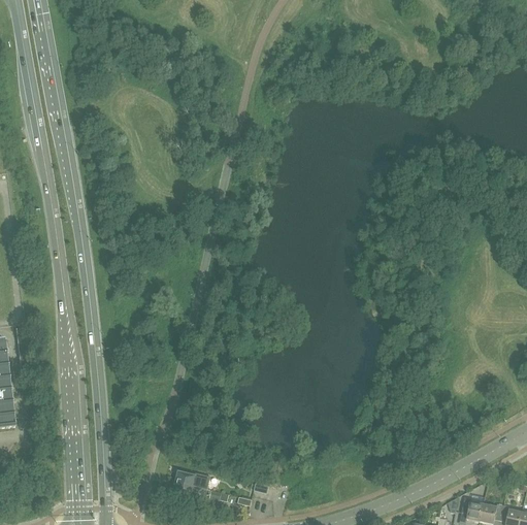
[(0,425),(3,425),(3,426),(13,425),(12,414),(13,414),(12,411),(11,411),(10,401),(11,401),(11,397),(10,398),(9,390),(10,389),(9,386),(8,386),(7,376),(8,376),(8,373),(7,373),(6,364),(7,364),(7,361),(6,361),(5,352),(6,352),(5,348),(3,337),(0,337),(0,425)]
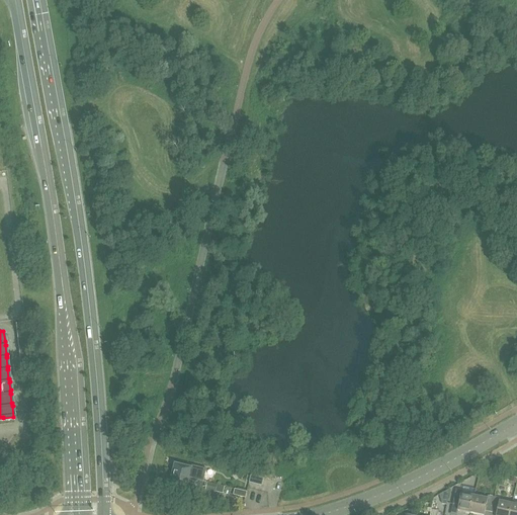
[(174,461),(172,471),(202,479),(203,474),(190,470),(191,465),(174,461)]
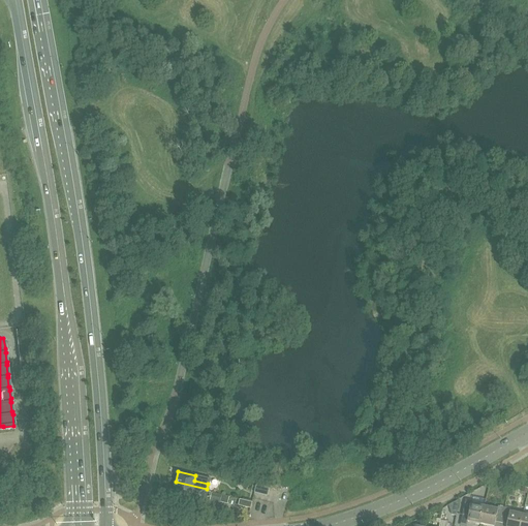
[(207,489),(176,482),(174,492),(190,496),(191,491),(209,494),(210,490),(207,489)]
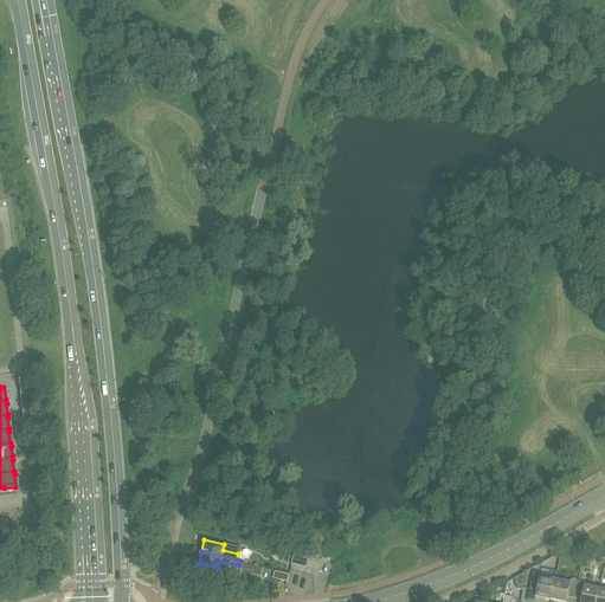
[(306,564),(307,558),(307,556),(293,552),(290,561),(306,564)]
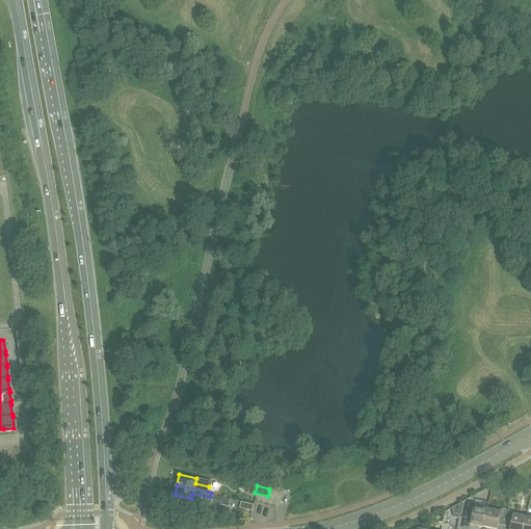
[(229,497),(222,495),(212,493),(210,501),(220,503),(221,502),(228,504),(230,498),(229,497)]
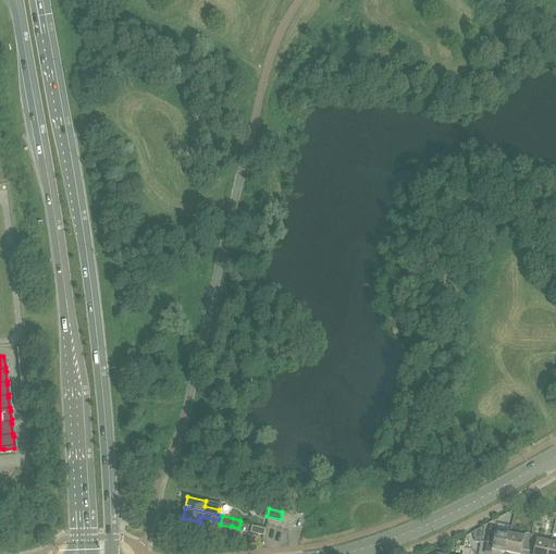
[(264,526),(251,522),(249,529),(262,532),(264,526)]
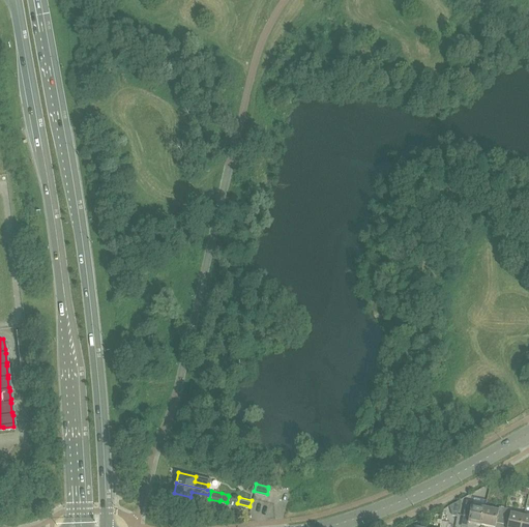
[(468,519),(480,522),(485,503),(471,501),(472,498),(466,497),(463,513),(469,514),(468,519)]
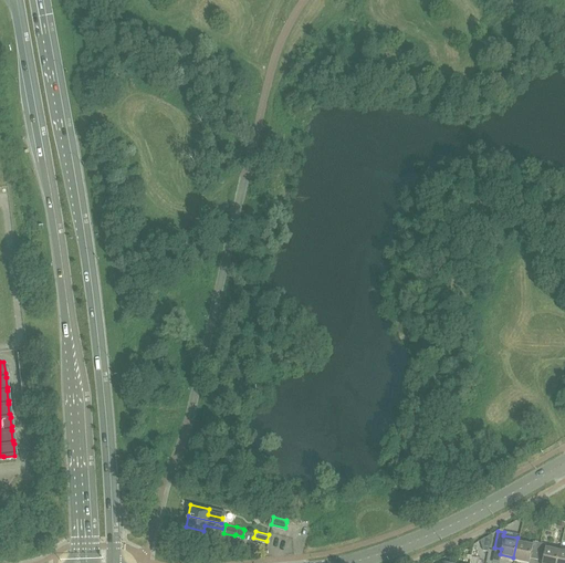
[(487,549),(490,532),(479,539),(482,548),(487,549)]
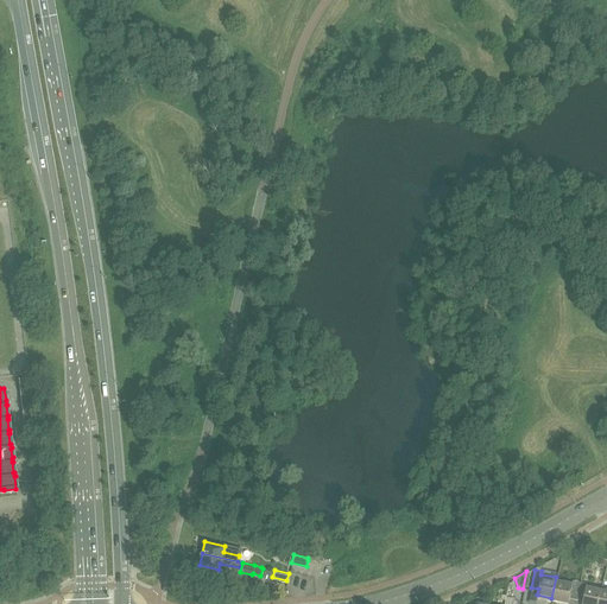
[(569,596),(575,597),(579,579),(573,578),(571,580),(556,577),(551,598),(568,601),(569,596)]
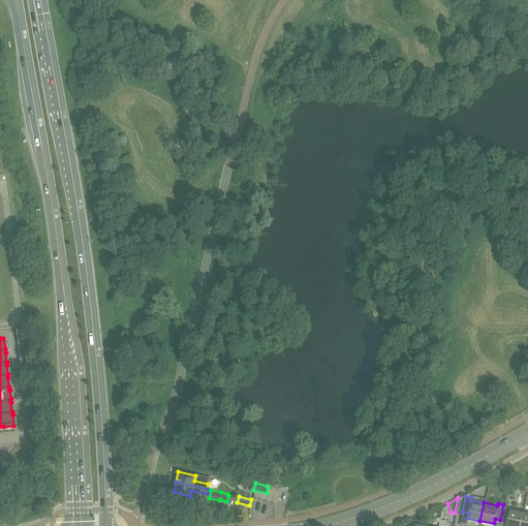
[(509,505),(503,504),(500,520),(506,521),(505,525),(519,525),(522,511),(509,508),(509,505)]
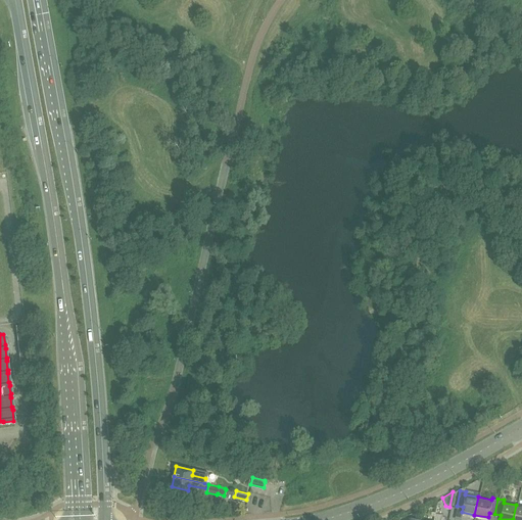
[(521,519),(521,506),(516,505),(513,519),(521,519)]
